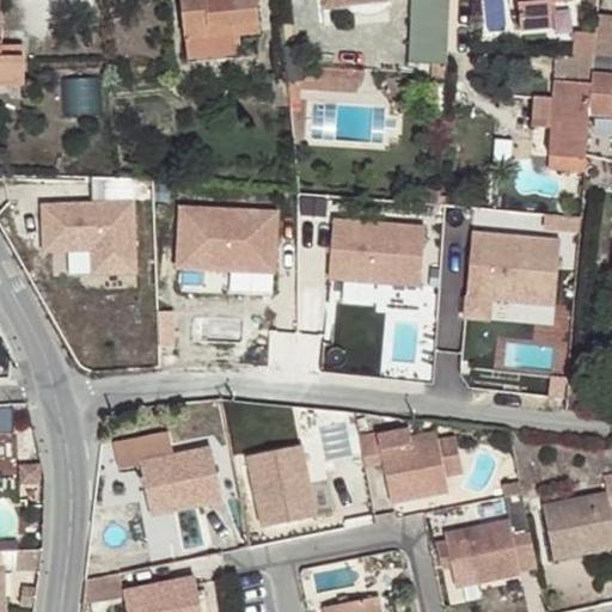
[(181,0),(185,42),(232,37),(261,34),(256,0),(181,0)]
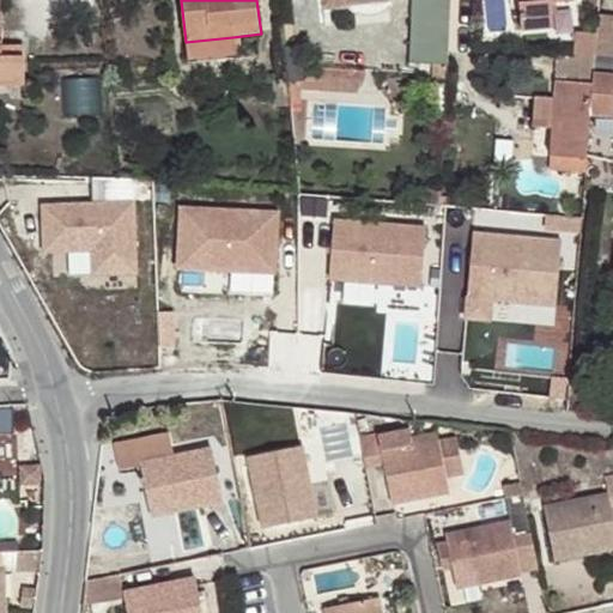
[(390,4),(389,0),(322,0),(323,11),(390,4)]
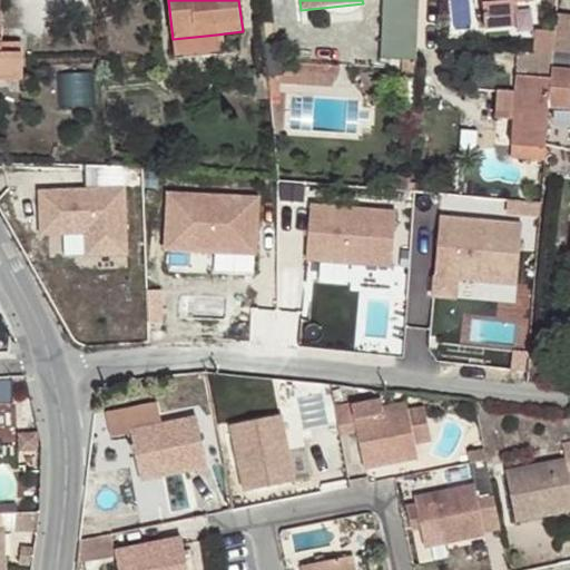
[(419,0),(382,0),(381,59),(402,60),(416,61),(419,0)]
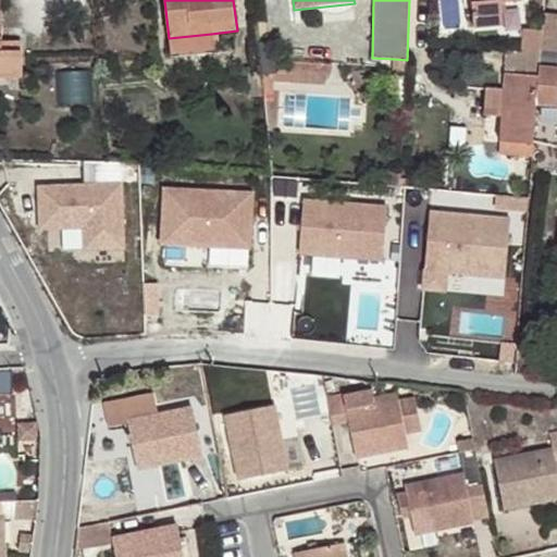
[(470,0),(473,28),(503,26),(502,4),(521,1),(521,0),(470,0)]
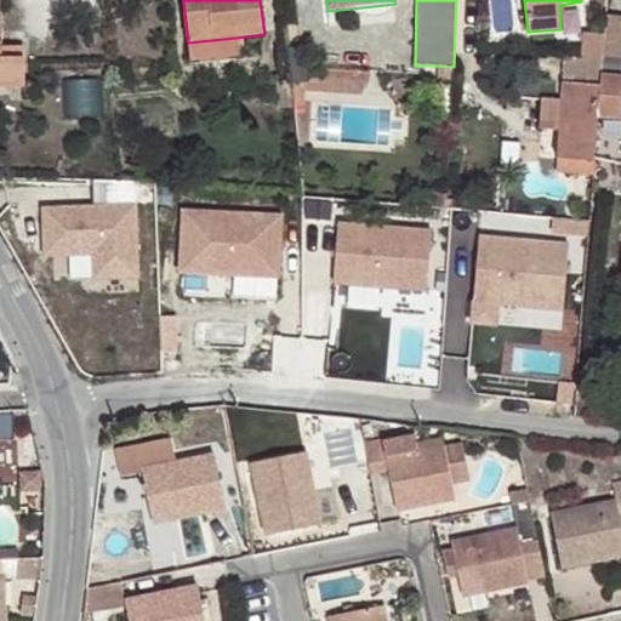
[(0,17),(0,87),(23,87),(22,46),(0,44),(0,17)]
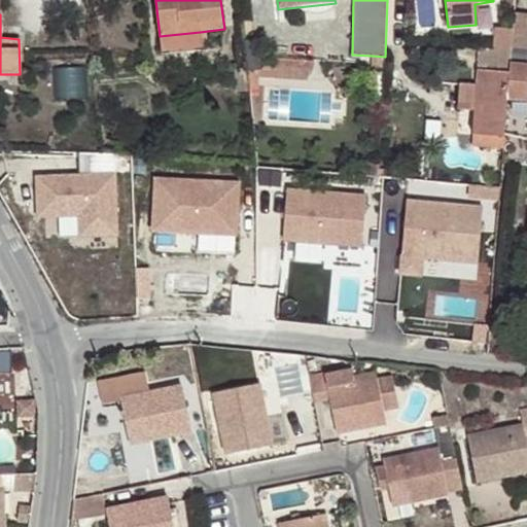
[(163,55),(202,50),(200,32),(160,36),(163,55)]
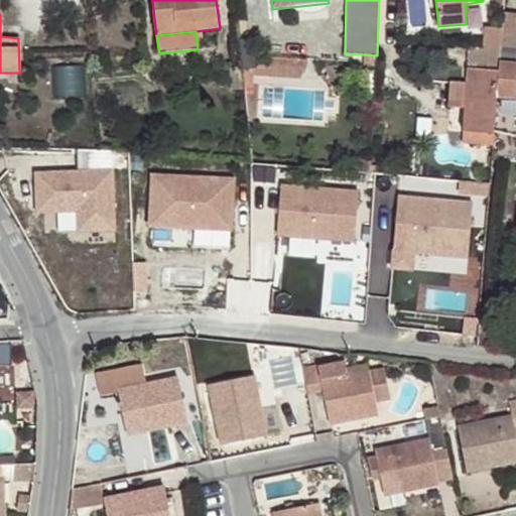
[(500,61),(500,50),(470,47),(466,84),(452,83),(449,108),(464,109),(471,110),(469,132),(462,132),(461,144),(493,146),(494,131),(500,61)]
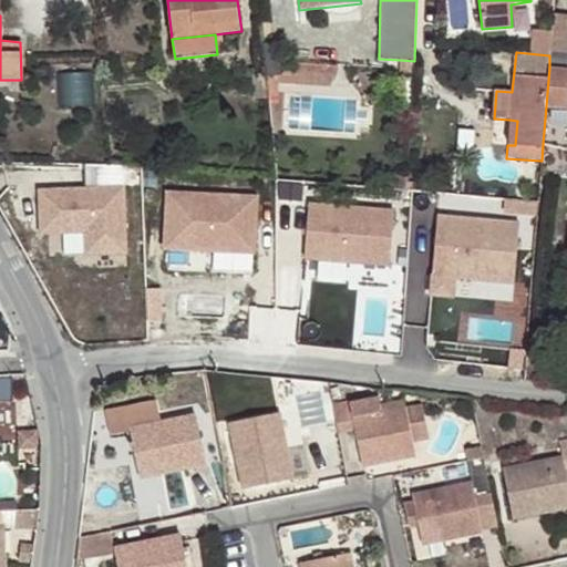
[(400,72),(414,73),(414,61),(400,60),(400,72)]
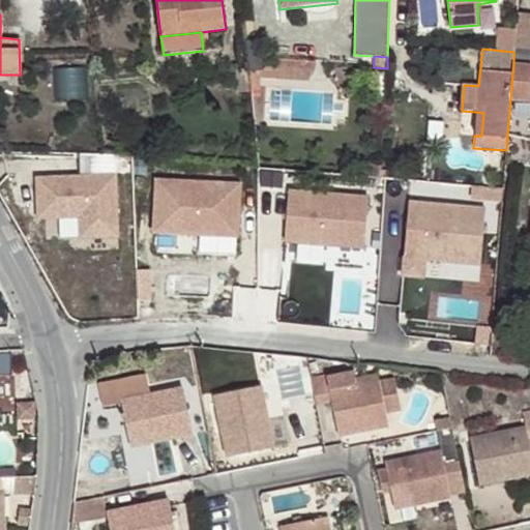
[(529,64),(513,63),(507,135),(529,140),(529,64)]
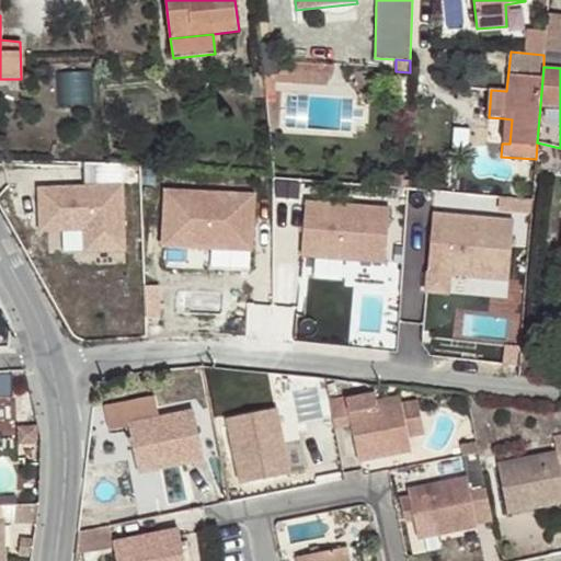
[(93,71),(65,72),(67,102),(95,101),(93,71)]
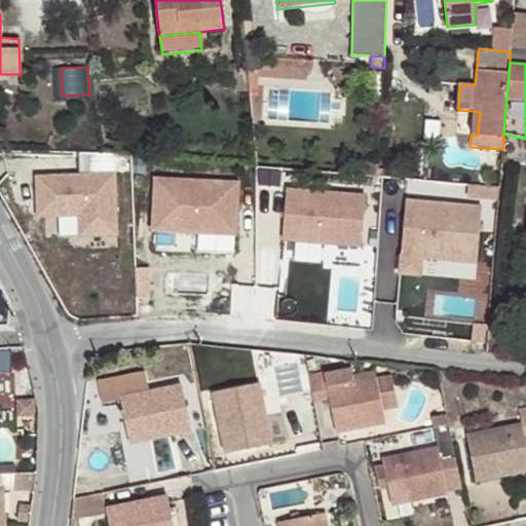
[(471,135),(478,135),(480,112),(473,111),(471,135)]
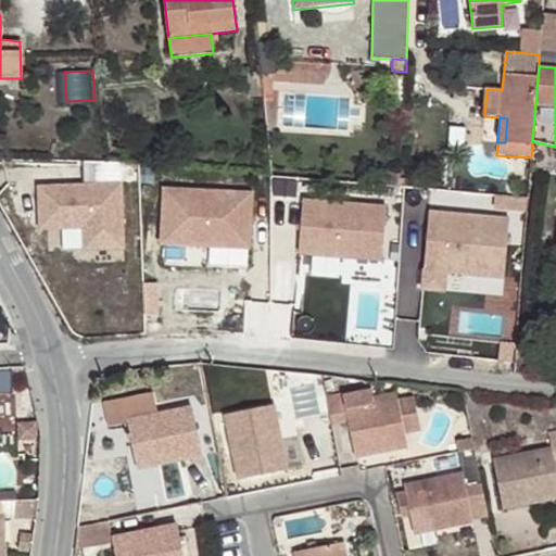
[(123,180),(36,181),(36,225),(87,225),(88,248),(124,247),(123,180)]
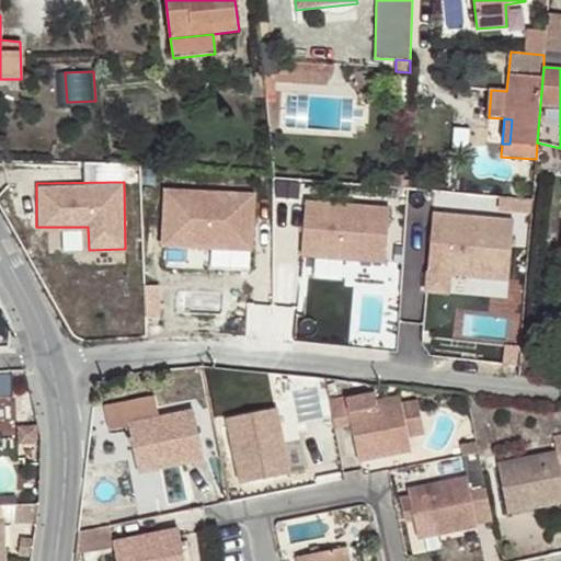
[(254,193),(168,190),(165,244),(252,248),(254,193)]
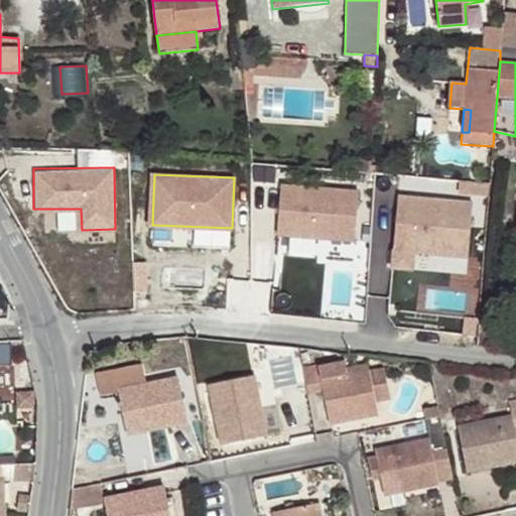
[(360,190),(280,182),(275,233),(355,240),(360,190)]
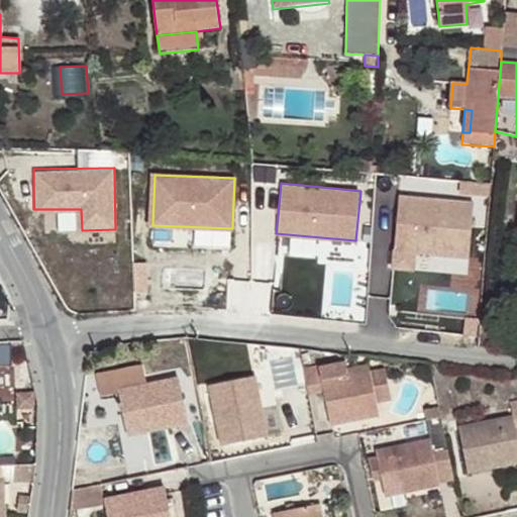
[(476,205),(401,196),(394,250),(469,261),(476,205)]
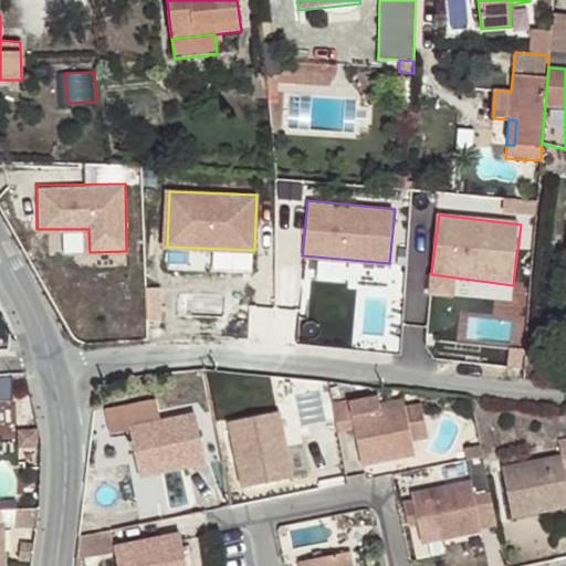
[(255,268),(255,251),(228,252),(228,270),(255,268)]
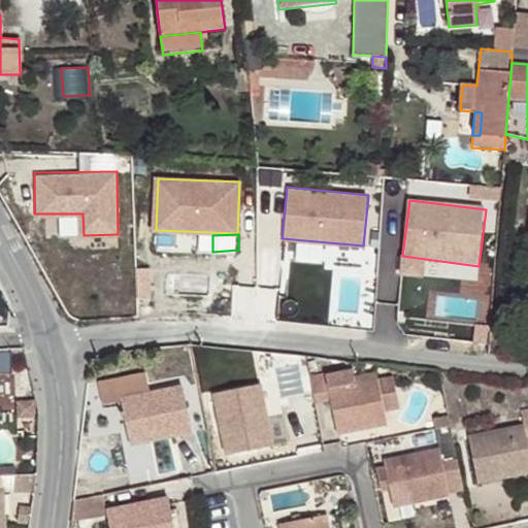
[(296,242),(295,258),(334,261),(335,246),(296,242)]
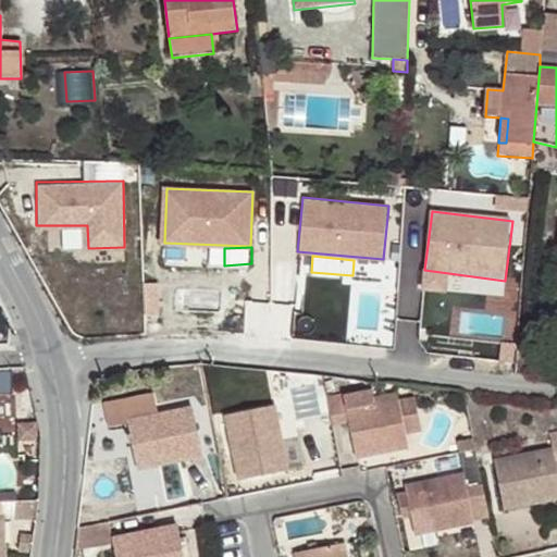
[(457,308),(455,334),(499,337),(502,310),(457,308)]
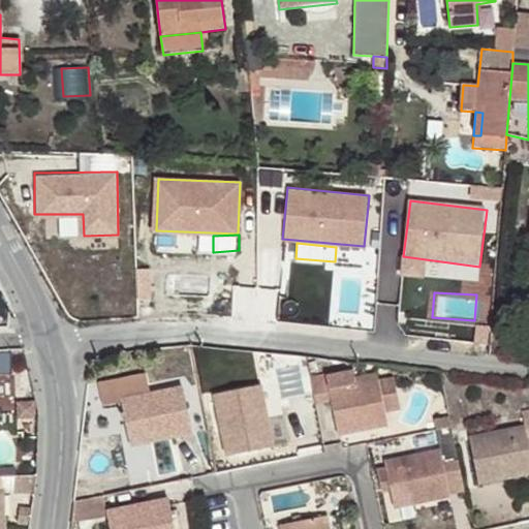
[(310,376),(316,405),(331,403),(337,434),(387,424),(378,378),(356,383),(354,370),(327,375),(325,373),(310,376)]
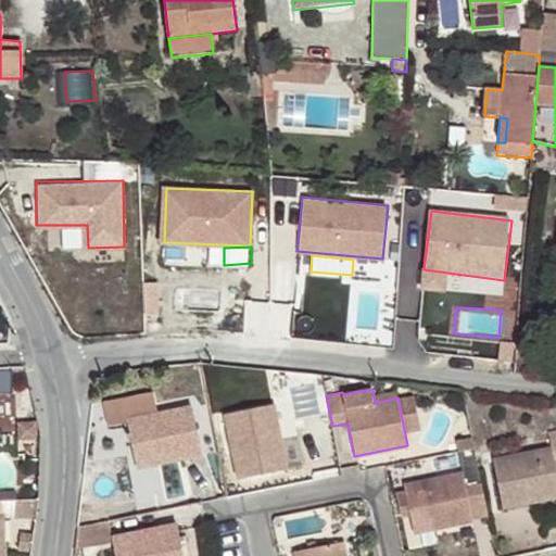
[(203,454),(193,407),(158,415),(153,393),(124,399),(138,468),(203,454)]
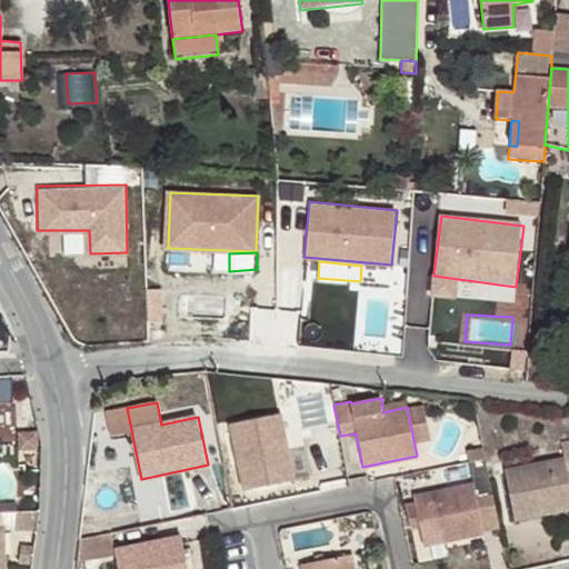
[(287,443),(281,415),(231,423),(245,489),(308,478),(302,441),(287,443)]
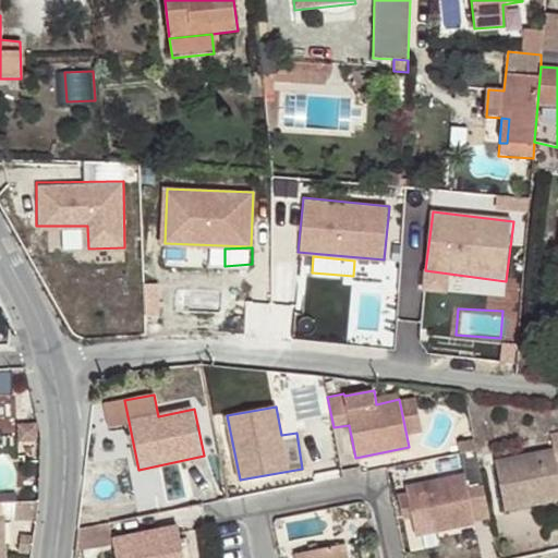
[(557,462),(557,432),(548,434),(553,451),(493,463),(502,509),(557,498),(557,474),(555,463),(557,462)]
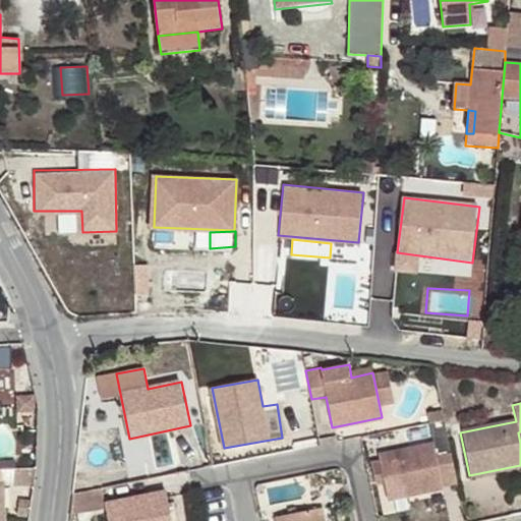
[(445,420),(428,423),(433,445),(380,456),(380,460),(385,484),(389,499),(443,487),(443,486),(440,473),(454,470),(445,420)]
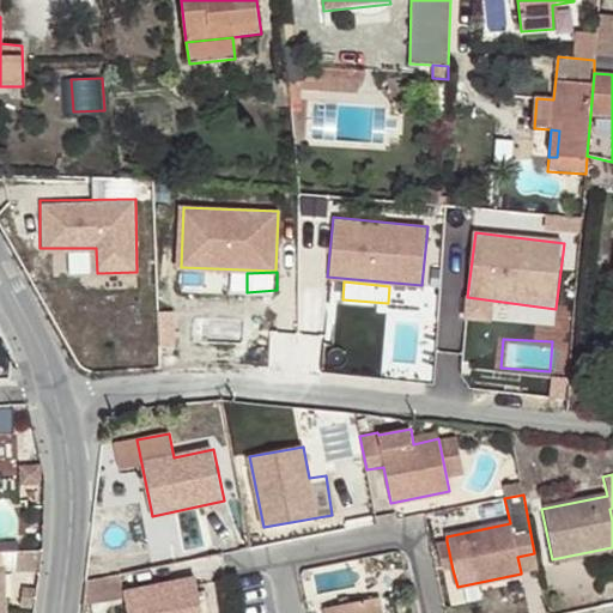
[(453,570),(447,541),(437,542),(443,571),(453,570)]
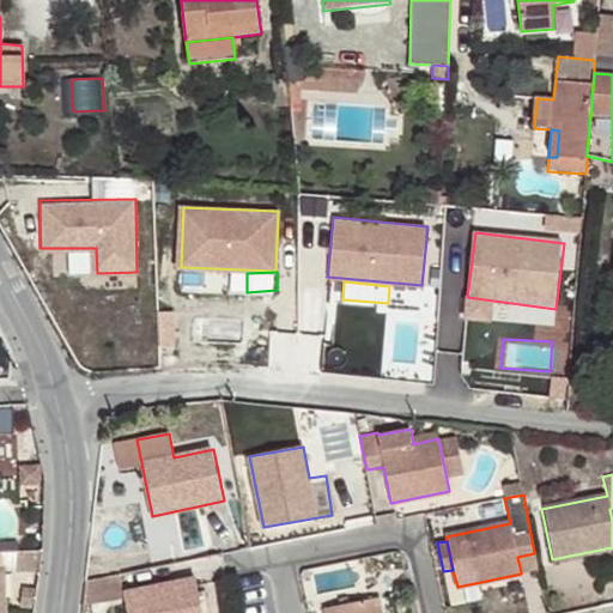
[(538,568),(534,553),(517,557),(521,572),(538,568)]
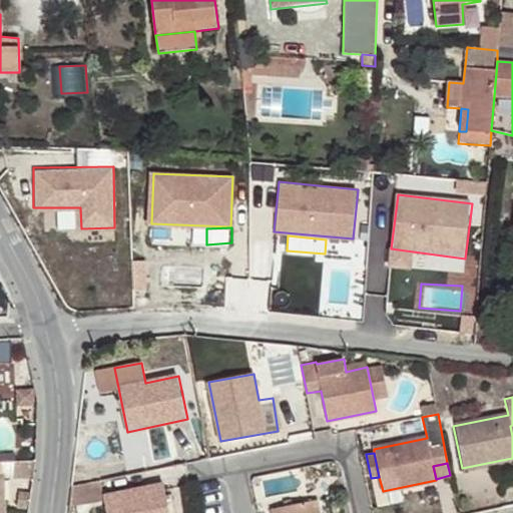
[(169,512),(164,484),(104,496),(107,512),(169,512)]
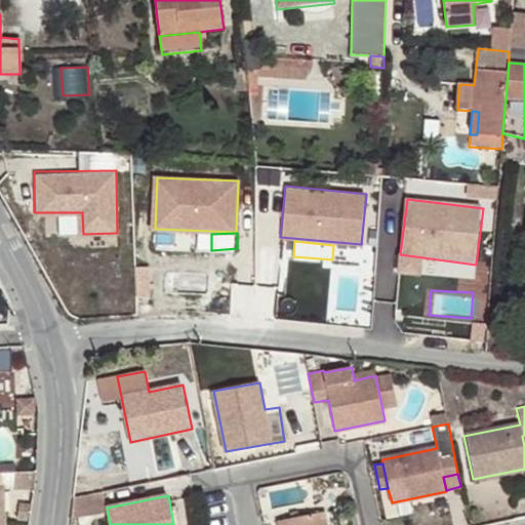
[(326,524),(324,512),(279,521),(280,524),(326,524)]
